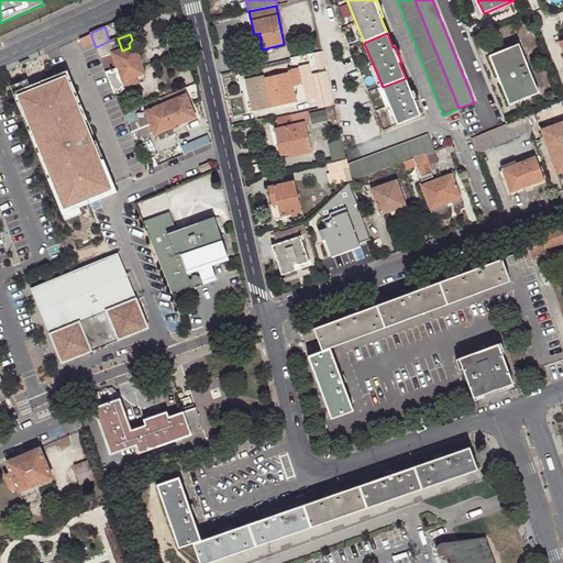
[(109,41),(96,47),(114,94),(125,90),(124,87),(138,83),(135,76),(144,74),(135,46),(130,47),(122,51),(118,39),(109,42),(109,41)]
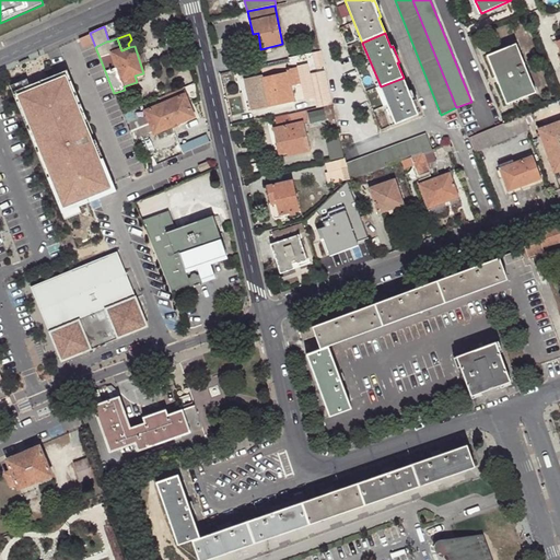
[(516,43),(490,54),(498,73),(496,74),(499,83),(502,82),(510,103),(536,92),(516,43)]
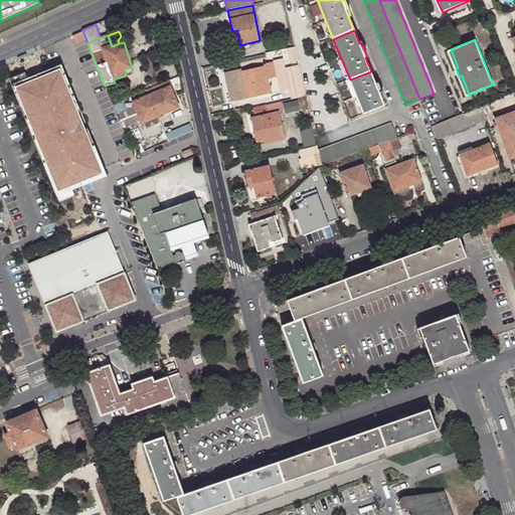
[(295,46),(287,48),(290,62),(298,60),(295,46)]
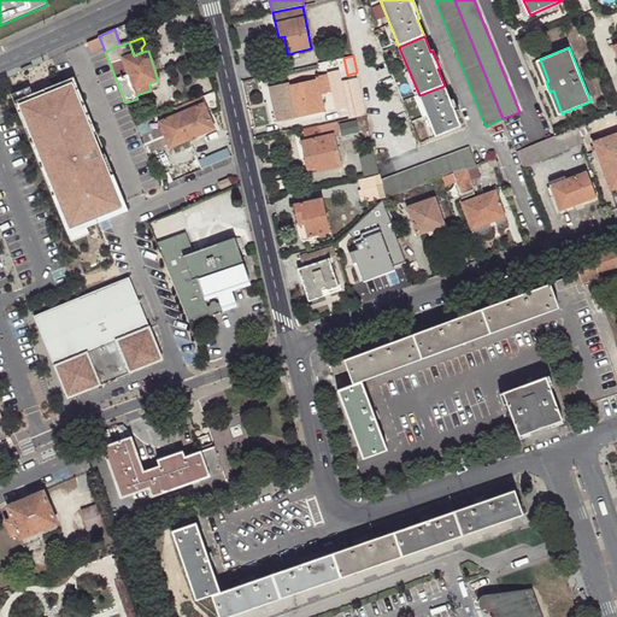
[(548,81),(540,59),(536,60),(546,82),(548,81)]
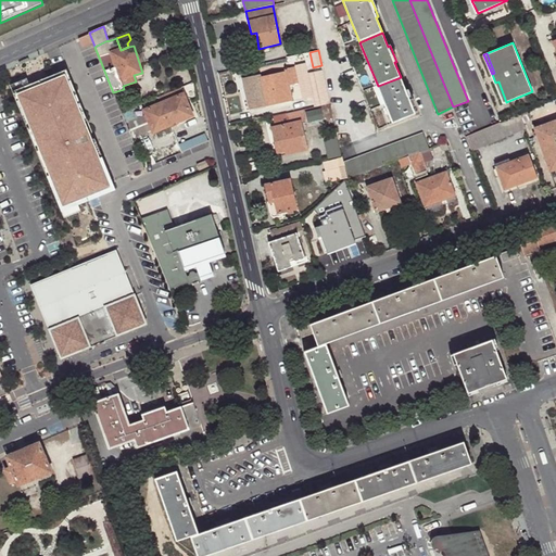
[(314,97),(308,74),(305,62),(295,64),(297,66),(300,83),(303,99),(314,97)]
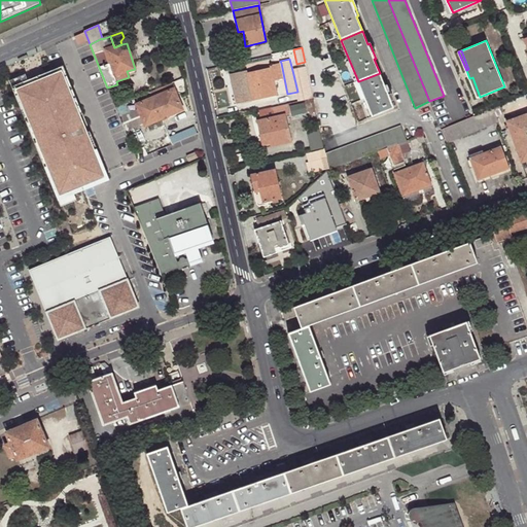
[(275,81),(284,78),(281,63),(270,65),(271,68),(247,73),(247,70),(230,74),(232,82),(234,81),(239,103),(278,95),(275,81)]
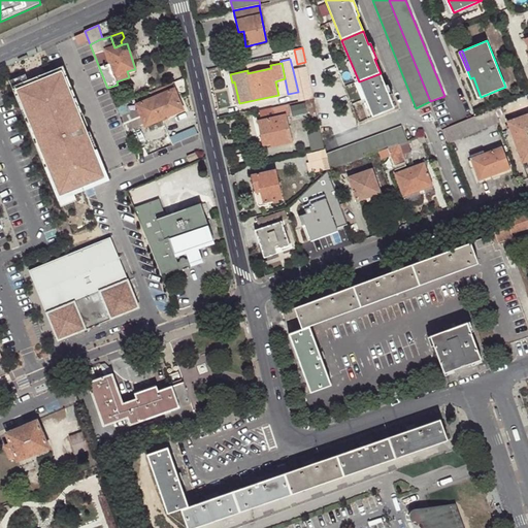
[(300,101),(314,98),(306,67),(293,70),(298,92),(300,101)]
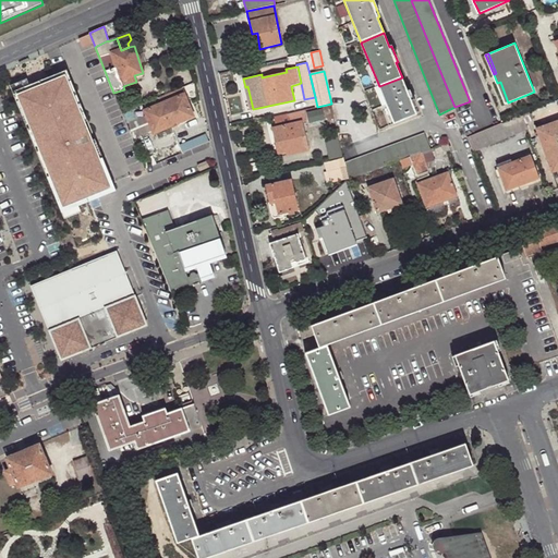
[(110,193),(61,72),(20,88),(69,209),(88,201),(110,193)]
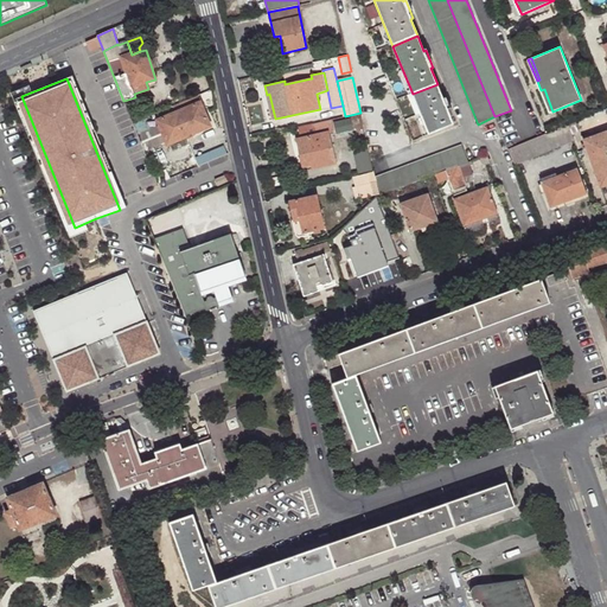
[(442,98),(438,84),(413,94),(428,134),(453,123),(449,115),(453,114),(446,96),(442,98)]
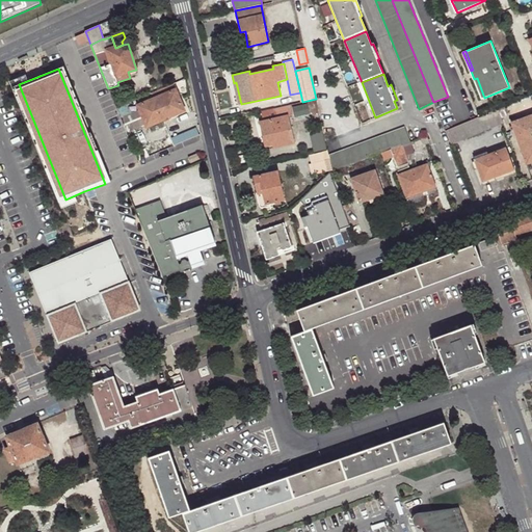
[(481,99),(484,98),(477,78),(474,79),(481,99)]
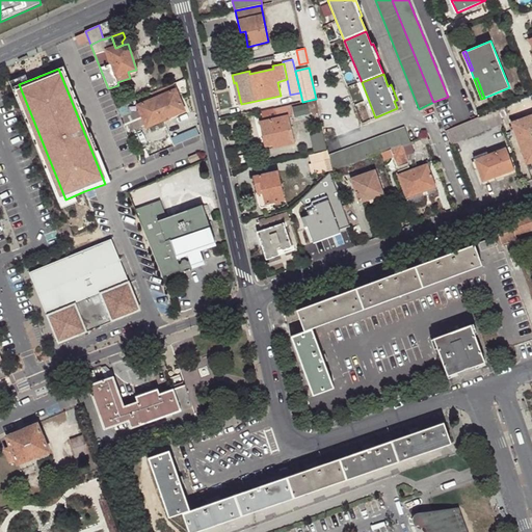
[(121,118),(122,121),(126,132),(144,124),(147,128),(185,111),(176,88),(162,95),(154,98),(137,105),(139,111),(121,118)]
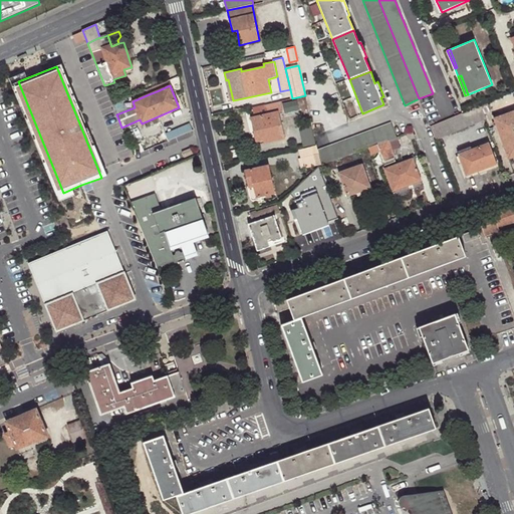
[(157,91),(155,86),(147,90),(149,94),(157,91)]
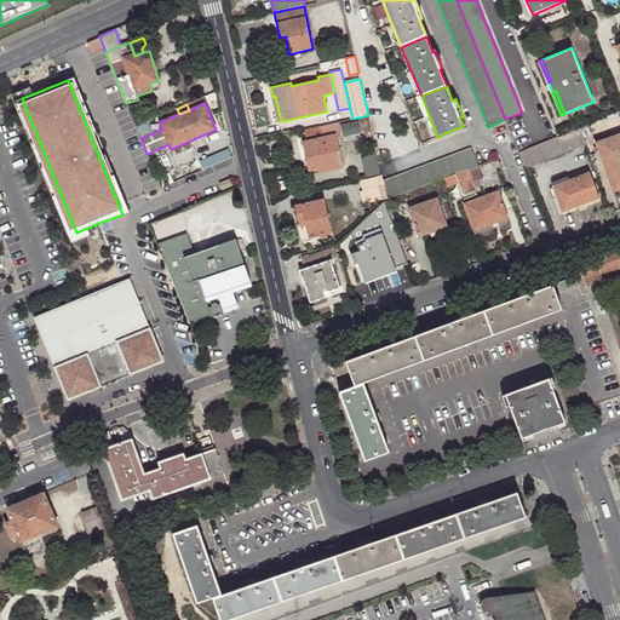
[(162,115),(136,126),(138,131),(164,119),(162,115)]
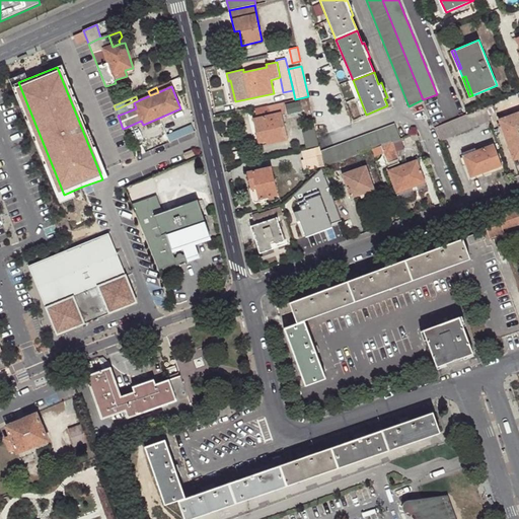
[(518,112),(517,105),(499,112),(501,119),(499,120),(513,159),(518,157),(518,112)]
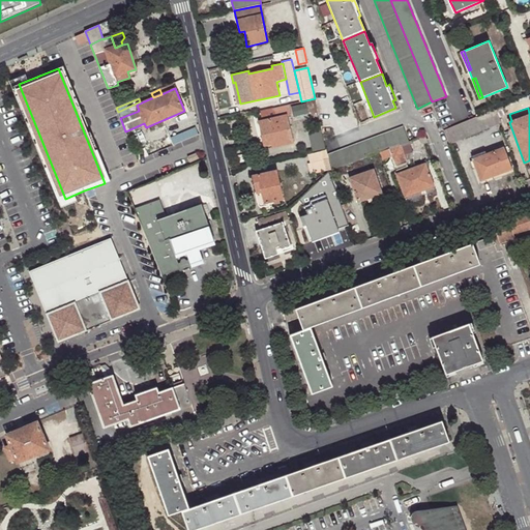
[(500,122),(496,109),(443,130),(448,144),(500,122)]
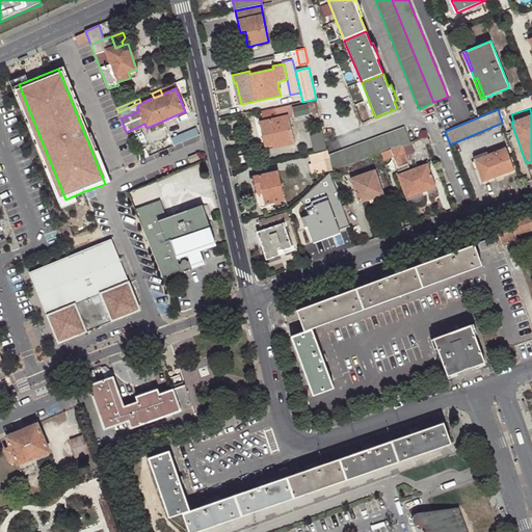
[(260,121),(263,136),(266,135),(268,145),(272,144),(275,143),(276,148),(294,143),(287,115),(260,121)]
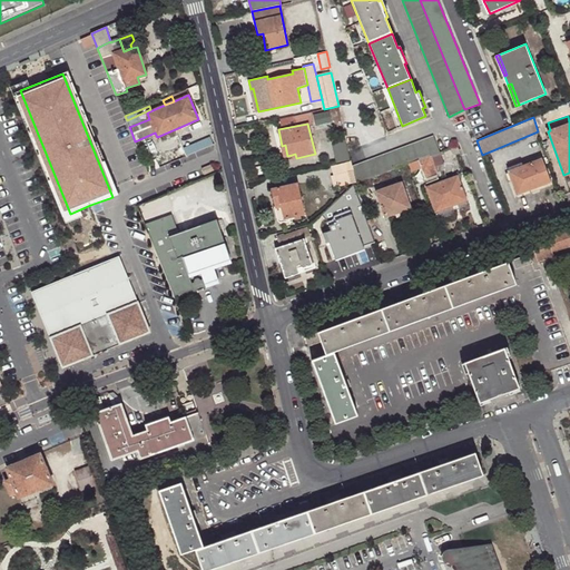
[(431,156),(440,151),(433,136),(352,166),(353,172),(355,183),(408,164),(419,159),(431,156)]
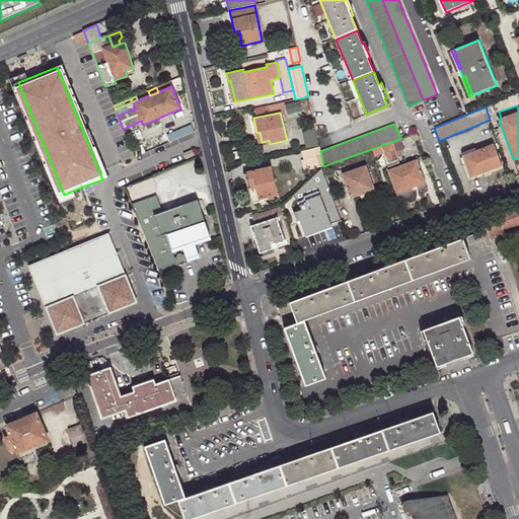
[(398,159),(392,142),(381,145),(387,163),(398,159)]
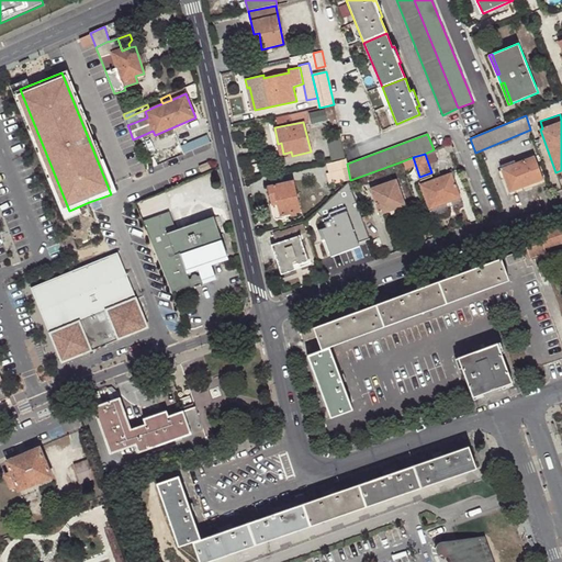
[(543,180),(535,156),(499,169),(509,192),(543,180)]
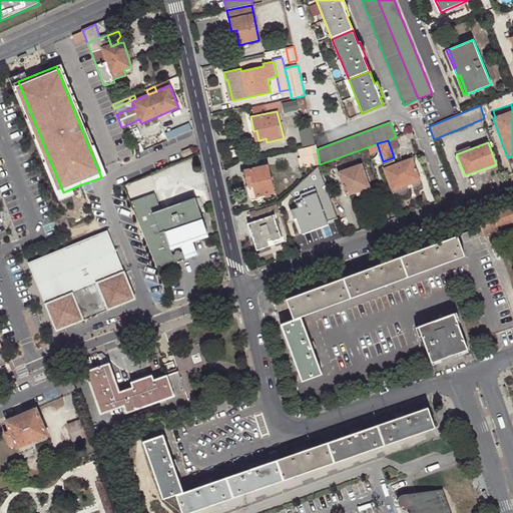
[(318,154),(317,149),(316,146),(299,149),(301,158),(298,158),(300,168),(316,165),(313,155),(318,154)]
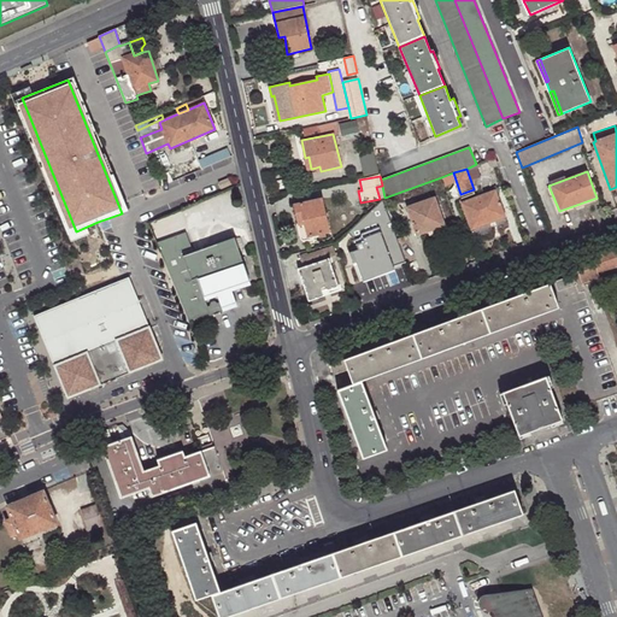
[(505,217),(495,191),(462,203),(471,229),(505,217)]
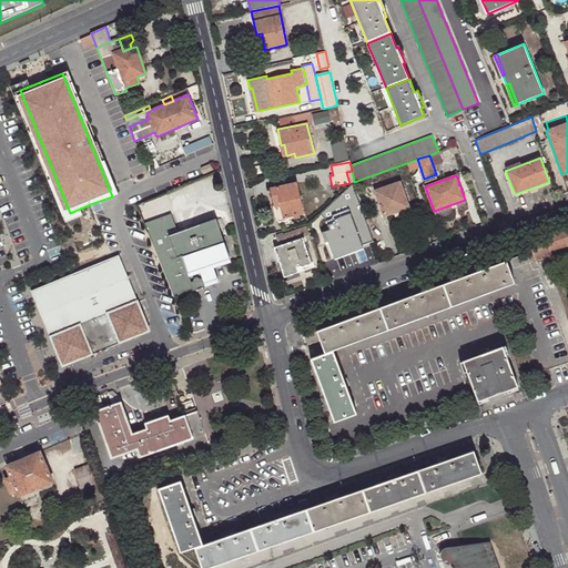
[(395,213),(409,208),(401,182),(374,190),(383,216),(395,213)]
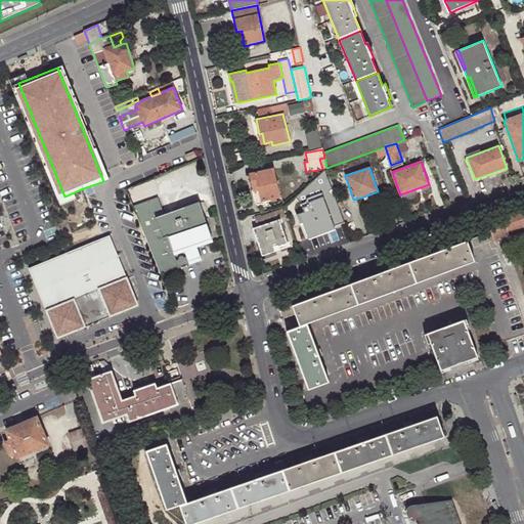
[(250,174),(254,191),(259,190),(261,201),(279,197),(273,169),(250,174)]
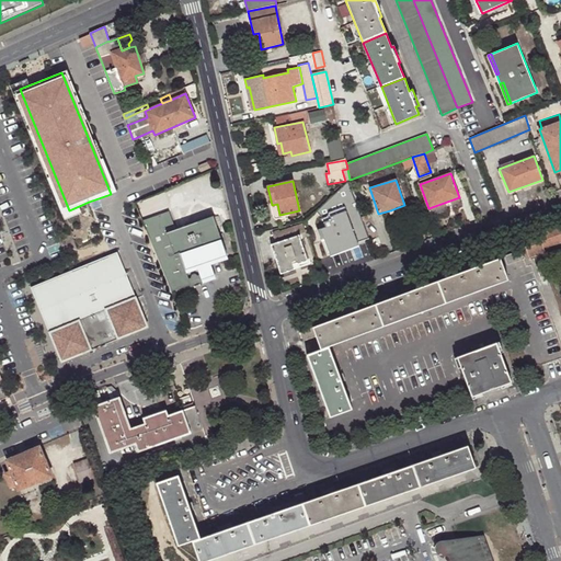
[(369,238),(347,181),(316,212),(324,219),(319,221),(325,239),(322,240),(327,252),(369,238)]
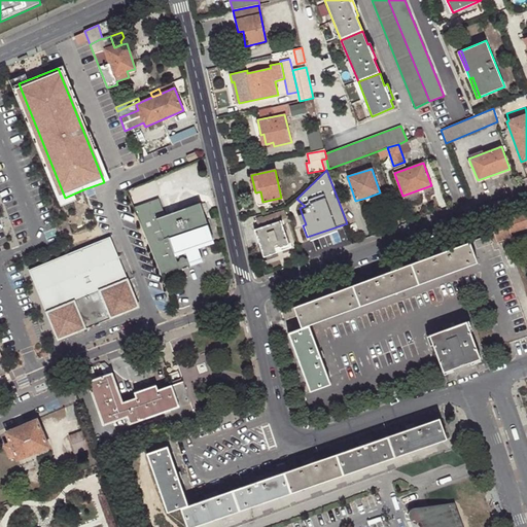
[(163,276),(202,261),(197,247),(214,241),(201,204),(166,217),(160,203),(138,211),(163,276)]
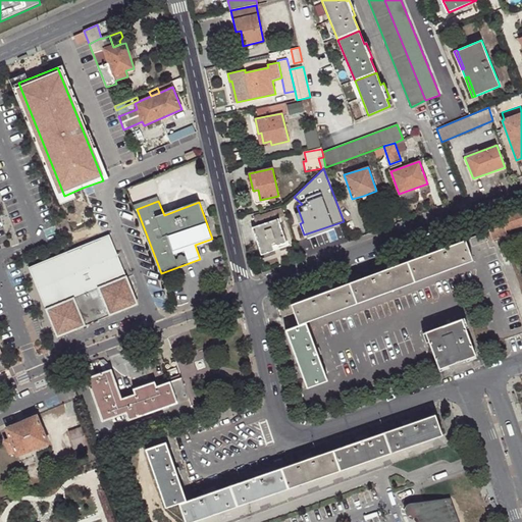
[(286,220),(282,208),(262,214),(264,224),(253,227),(261,254),(274,250),(272,247),(286,242),(280,222),(286,220)]
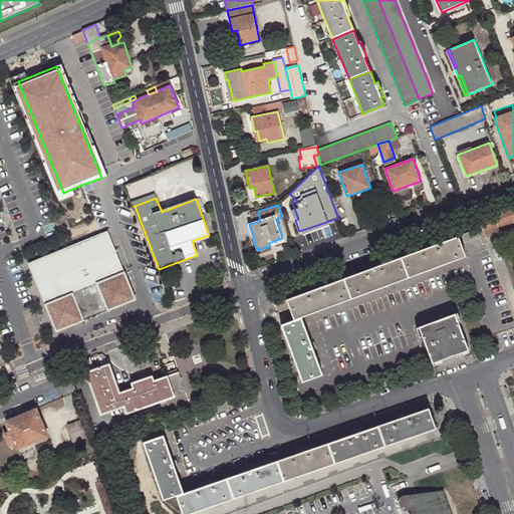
[(503,213),(480,222),(486,241),(500,235),(498,229),(513,223),(513,209),(503,213)]
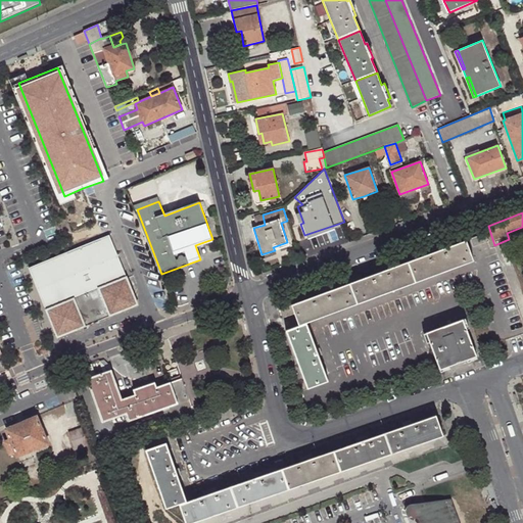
[(139,304),(110,235),(30,268),(58,337),(139,304)]
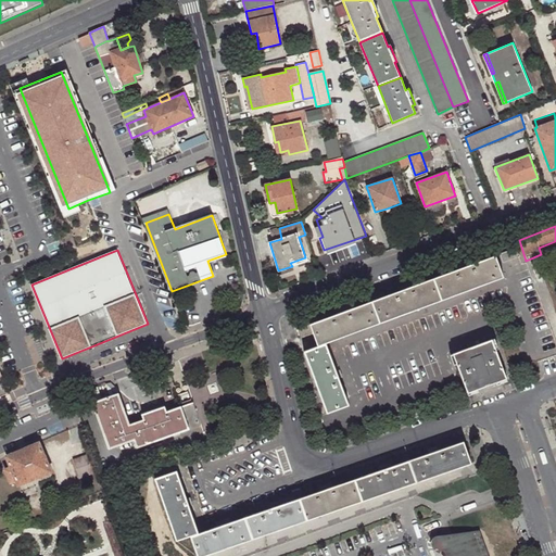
[(504,278),(496,256),(464,268),(434,279),(442,302),(504,278)]
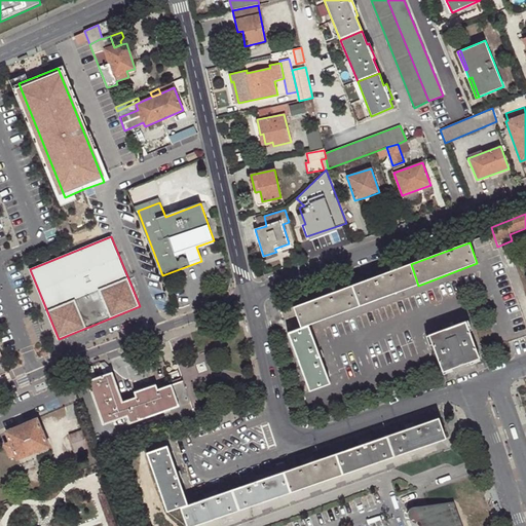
[(379,276),(350,287),(358,307),(418,286),(411,264),(379,276)]
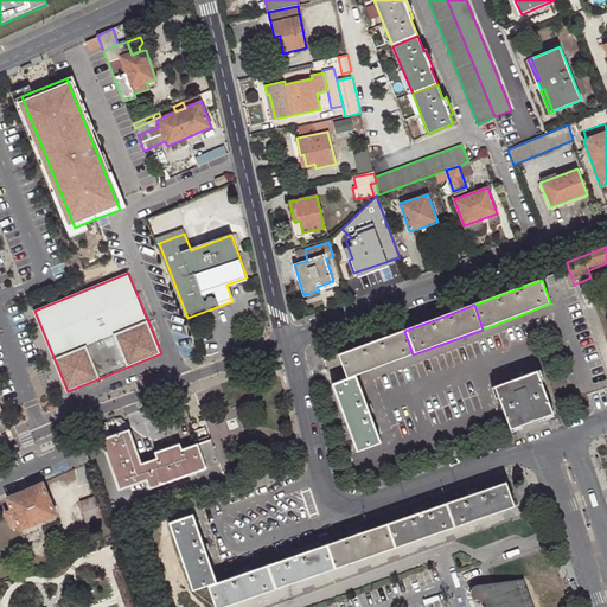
[(338,356),(347,379),(413,355),(404,331),(371,343),(338,356)]
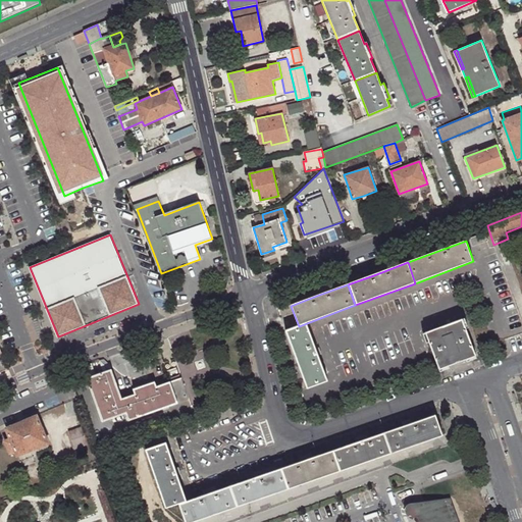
[(476,356),(462,319),(441,326),(425,333),(439,369),(476,356)]
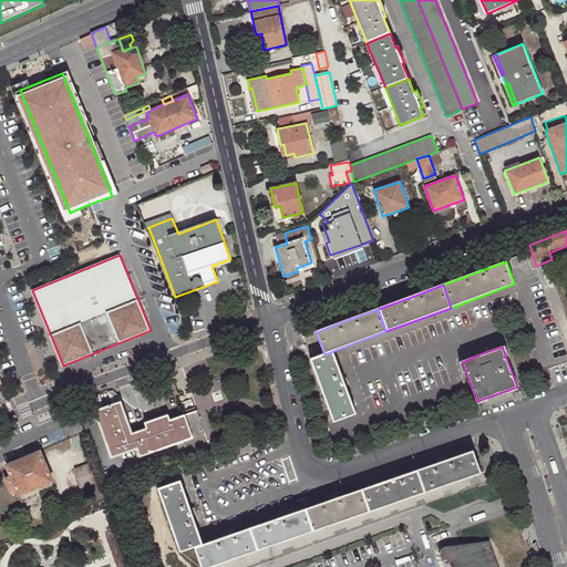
[(333,351),(310,360),(333,422),(356,414),(346,385),(333,351)]
